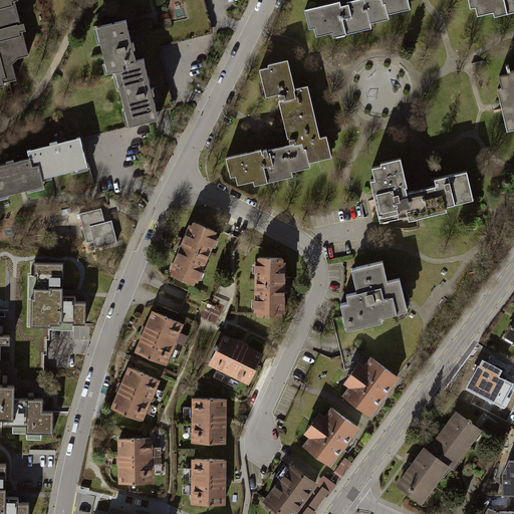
[(0,83),(16,79),(12,63),(19,57),(29,54),(15,0),(0,0),(0,45),(2,54),(0,54),(0,83)]
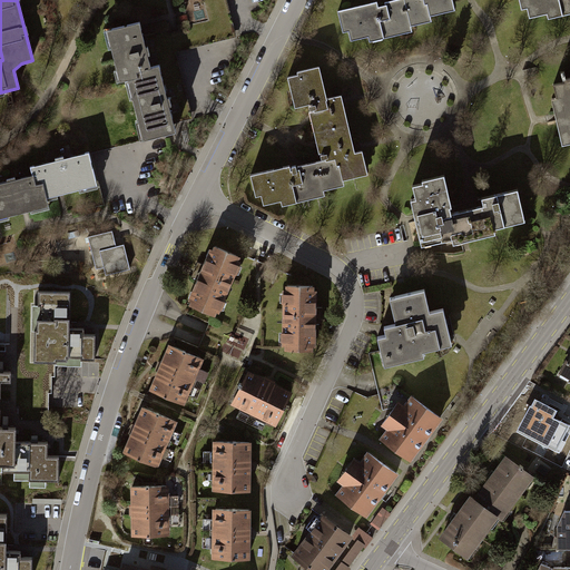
[(400,0),(394,1),(384,3),(377,5),(377,2),(336,11),(341,32),(347,31),(350,41),(367,37),(369,41),(413,31),(412,27),(432,22),(431,17),(455,11),(452,0),(400,0)]
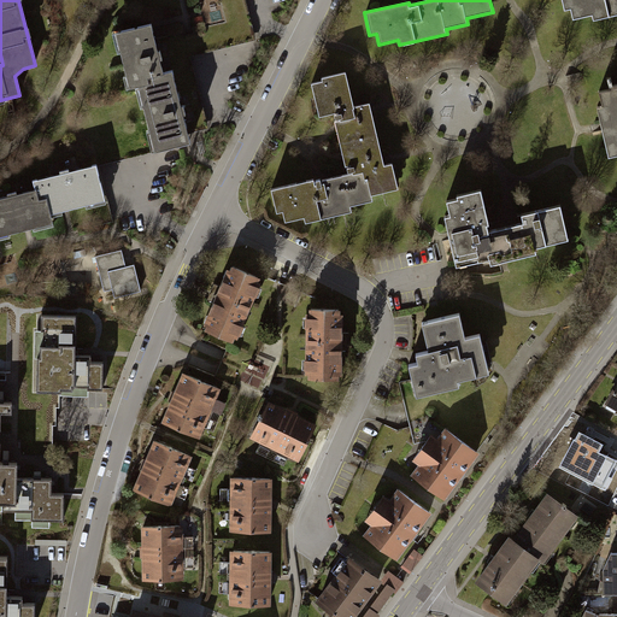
[(616,0),(560,0),(564,15),(571,13),(574,22),(593,17),(594,24),(616,18),(616,0)]
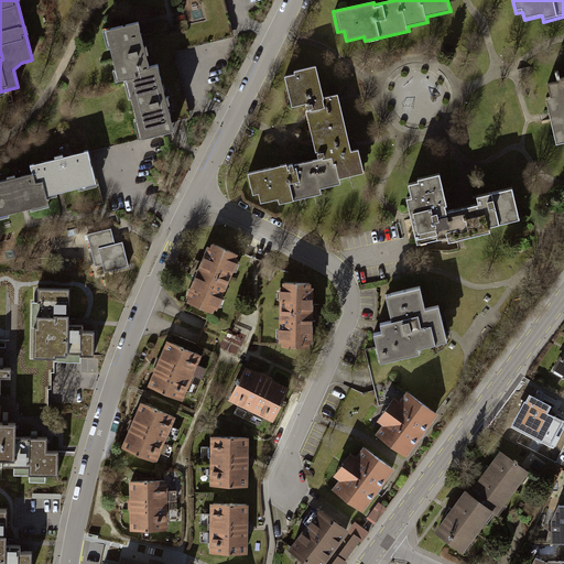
[(139,25),(105,33),(117,84),(127,82),(141,139),(142,142),(177,133),(175,121),(169,98),(161,66),(150,69),(144,46),(139,25)]
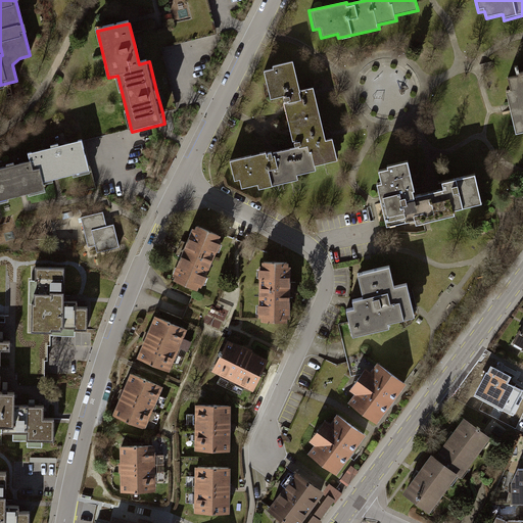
[(299,91),(293,61),(273,66),(274,70),(265,72),(267,83),(271,100),(284,97),(285,102),(284,103),(284,105),(285,108),(286,112),(290,131),(290,134),(292,140),(292,142),(294,142),(296,149),(285,151),(283,151),(275,153),(267,155),(266,153),(230,161),(235,182),(240,181),(242,190),(257,186),(258,190),(298,181),(297,176),(316,172),(315,167),(338,161),(333,140),(326,141),(325,138),(324,135),(324,133),(316,95),(315,92),(315,89),(314,88),(312,89),(299,91)]
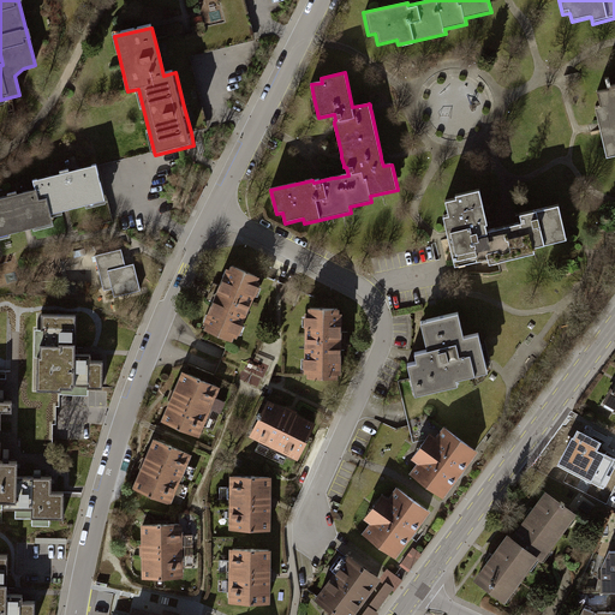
[(614,87),(597,90),(601,108),(596,109),(599,124),(601,133),(607,157),(614,155),(614,87)]
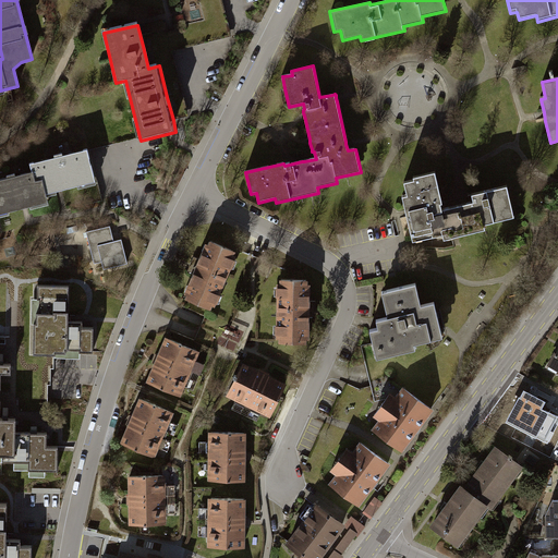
[(88,152),(28,166),(29,173),(32,181),(41,179),(45,194),(95,182),(88,152)]
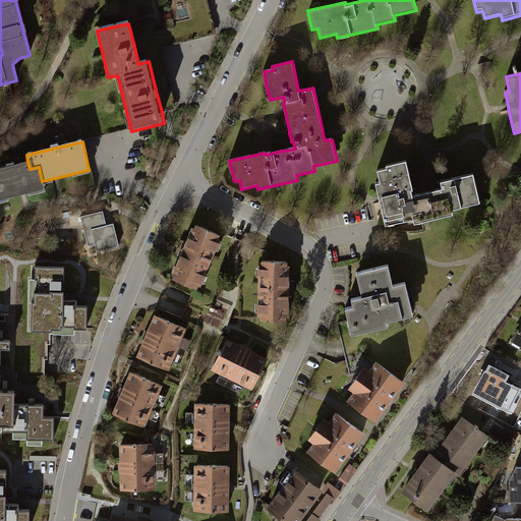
[(0,201),(45,191),(42,181),(39,167),(30,169),(27,162),(0,168),(0,201)]
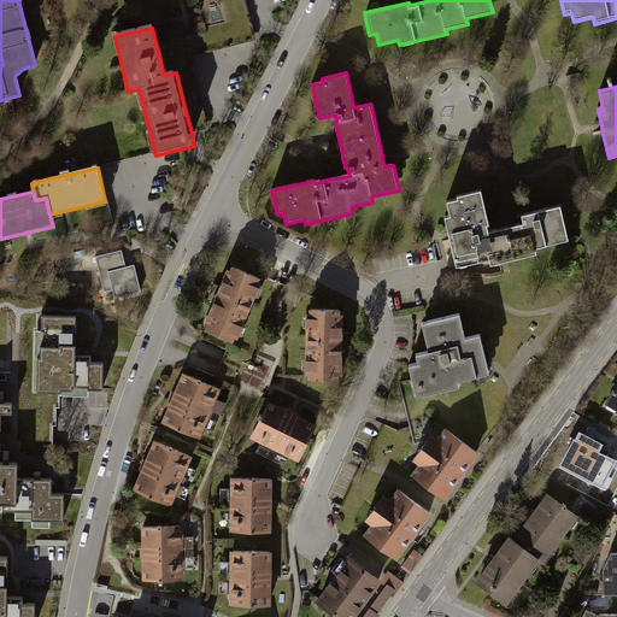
[(458,201),(448,204),(452,219),(446,221),(448,233),(456,266),(489,259),(491,266),(500,264),(538,257),(536,248),(570,241),(563,206),(521,216),(523,225),(517,228),(507,229),(491,233),(487,217),(481,193),(457,198),(458,201)]
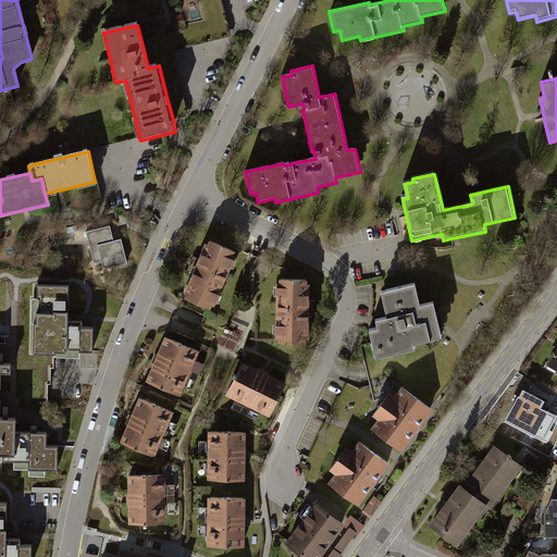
[(107,225),(84,232),(91,261),(100,258),(102,268),(127,262),(121,236),(111,239),(107,225)]
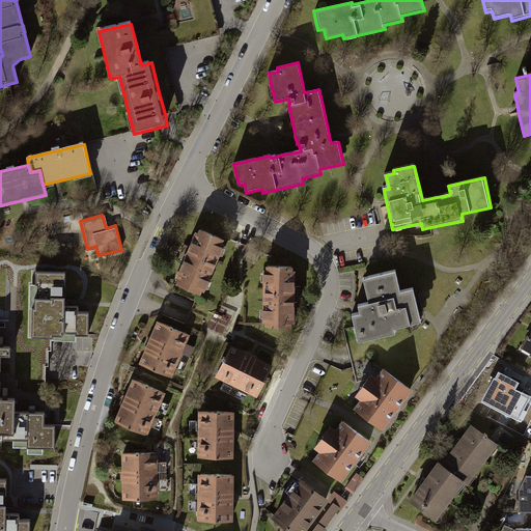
[(225,242),(198,230),(187,256),(174,286),(200,298),(225,242)]
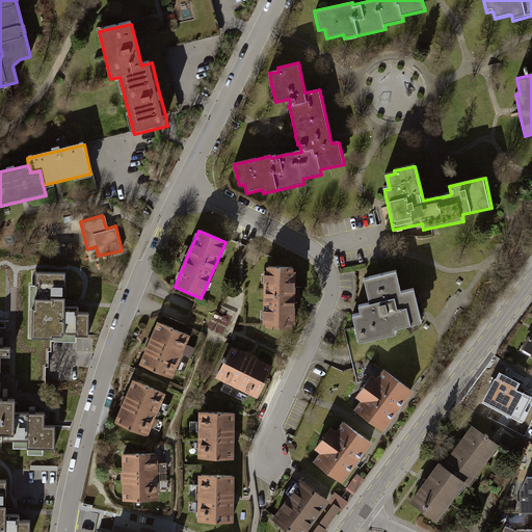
[(295,267),(266,268),(266,329),(295,328),(295,297),(295,267)]
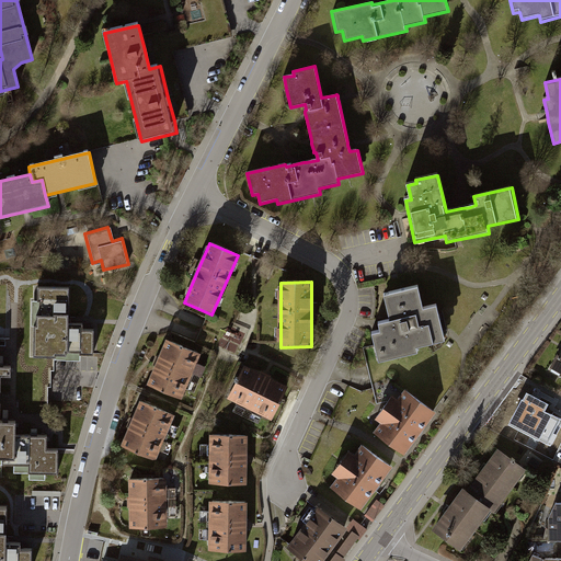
[(388,290),(384,292),(389,317),(377,319),(379,328),(370,330),(374,345),(378,362),(420,352),(419,346),(445,340),(439,315),(436,304),(423,307),(418,284),(388,290)]
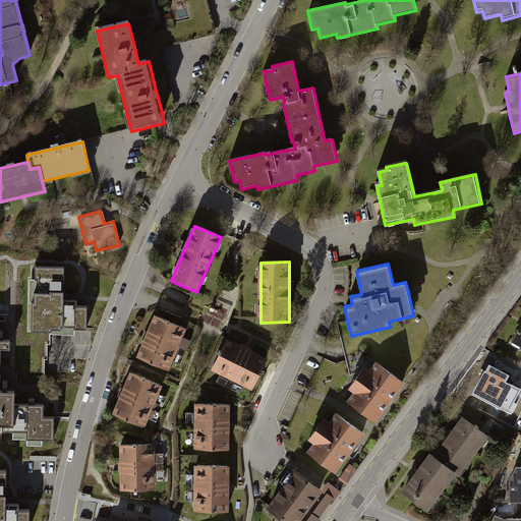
[(64,268),(33,268),(33,277),(29,277),(29,332),(51,332),(51,330),(61,330),(61,329),(88,329),(88,307),(76,307),(76,302),(63,302),(64,268)]
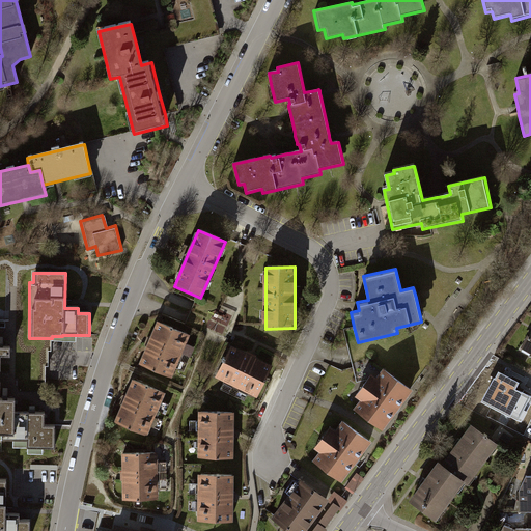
[(190,335),(158,322),(149,341),(139,362),(172,376),(190,335)]
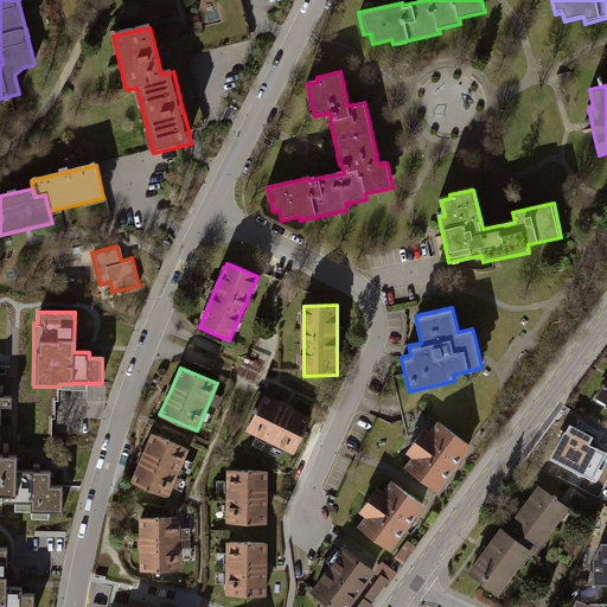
[(287,408),(262,395),(244,432),(295,455),(312,419),(287,408)]
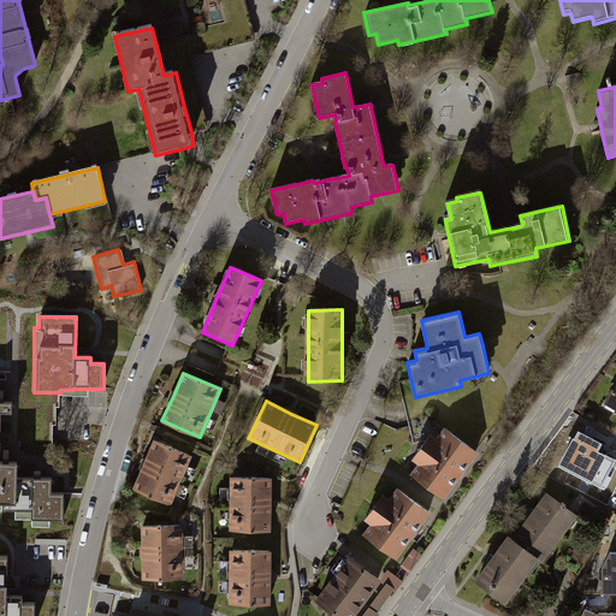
[(477,451),(445,428),(438,438),(431,434),(426,440),(412,460),(419,465),(410,475),(446,502),(480,455),(477,451)]
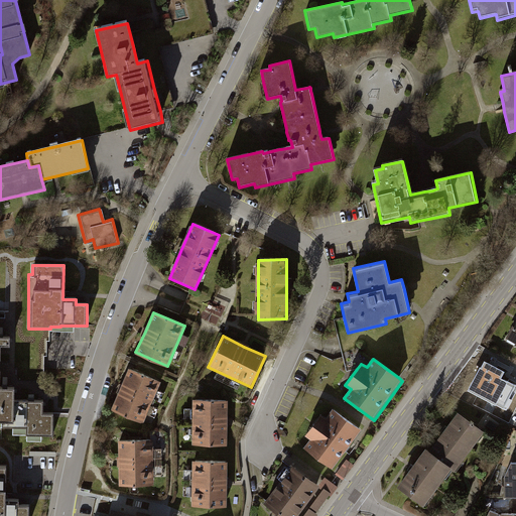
[(483,370),(482,369),(472,388),(502,404),(506,396),(511,399),(515,388),(515,387),(499,378),(502,372),(486,364),(483,370)]
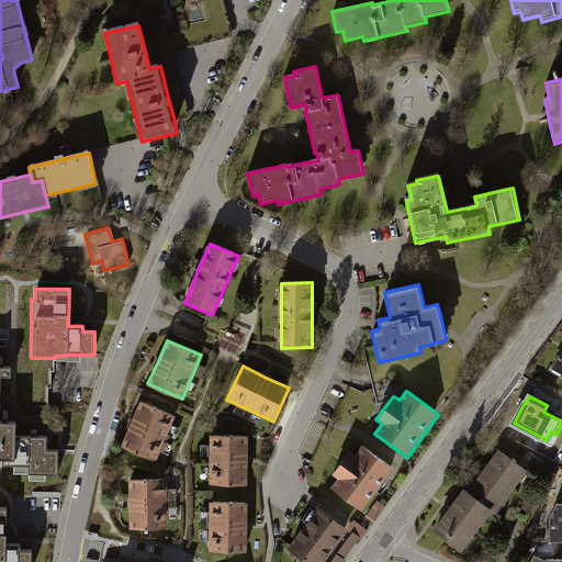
[(175,416),(141,402),(131,425),(122,445),(156,460),(175,416)]
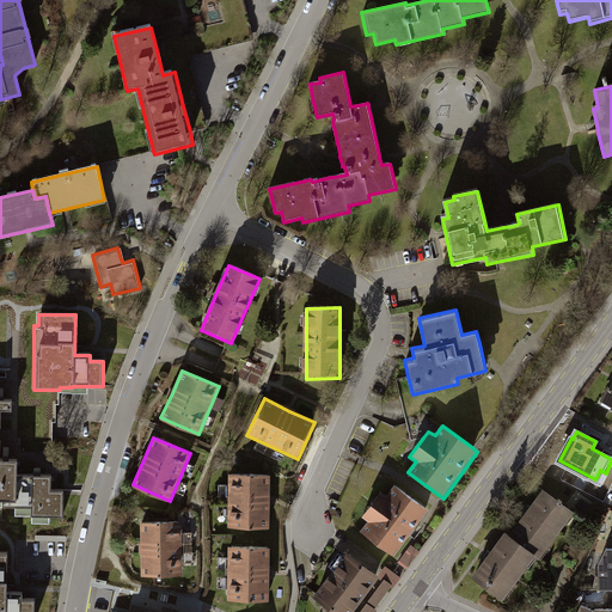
[(16,470),(1,470),(1,505),(17,505),(17,512),(34,512),(34,522),(47,522),(47,514),(61,514),(61,493),(49,493),(49,484),(34,484),(34,476),(16,476),(16,470)]
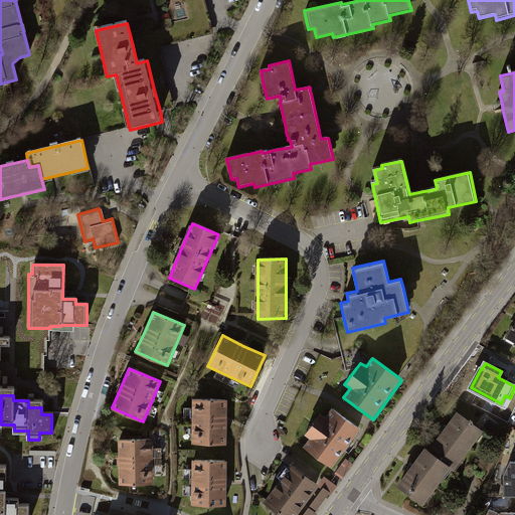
[(228,401),(193,401),(193,447),(228,447),(228,419),(228,401)]
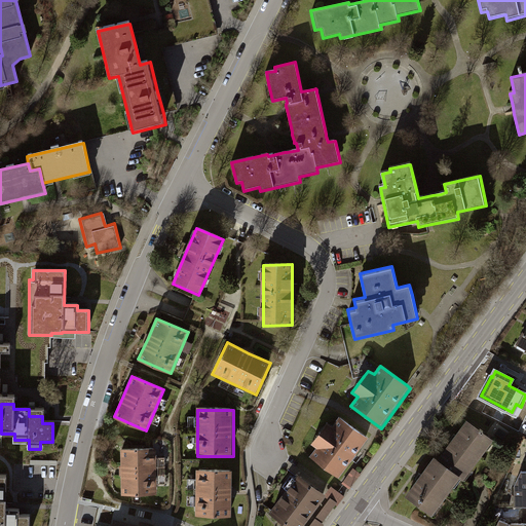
[(314,445),(308,454),(337,477),(368,438),(338,415),(332,423),(326,419),(309,441),(314,445)]
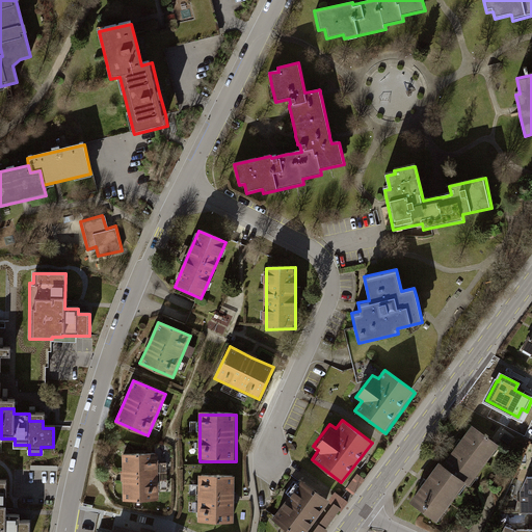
[(474,428),(444,469),(466,485),(471,488),(501,449),(474,428)]
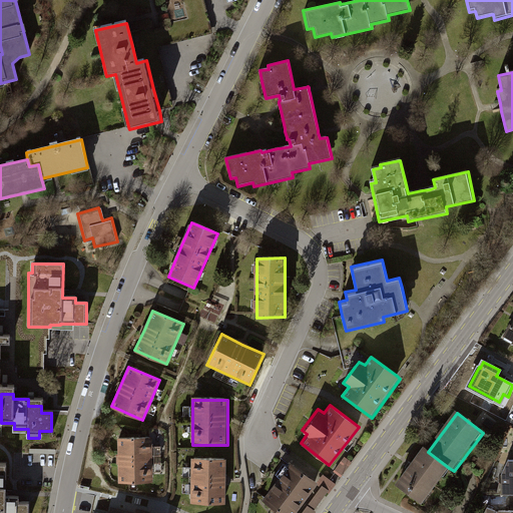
[(151,438),(119,439),(120,459),(121,483),(153,482),(151,438)]
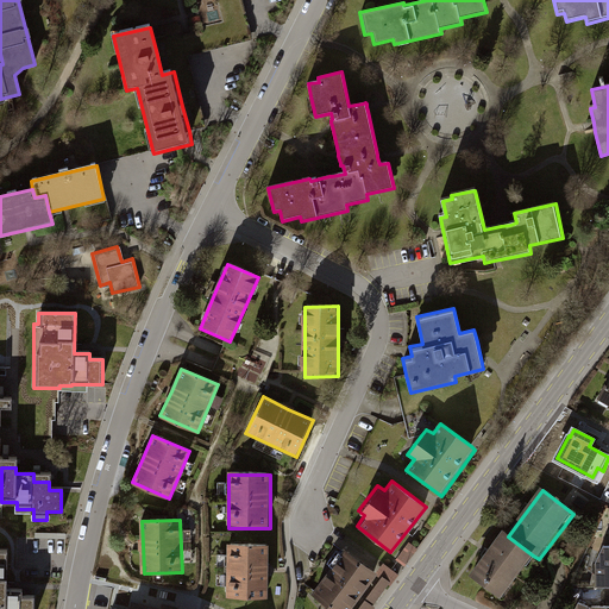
[(501,601),(533,556),(508,537),(502,533),(469,578),(501,601)]
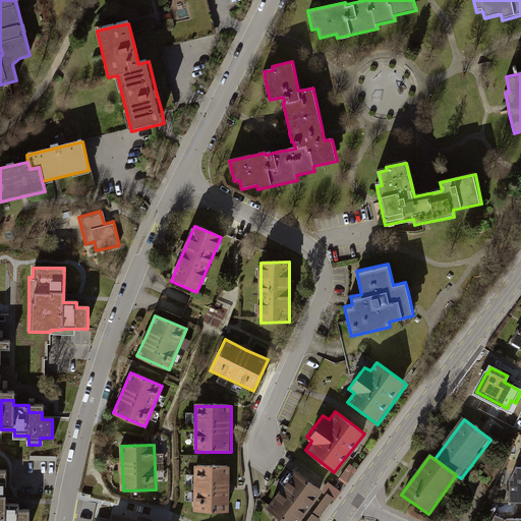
[(231,465),(194,465),(193,510),(230,511),(231,487),(231,465)]
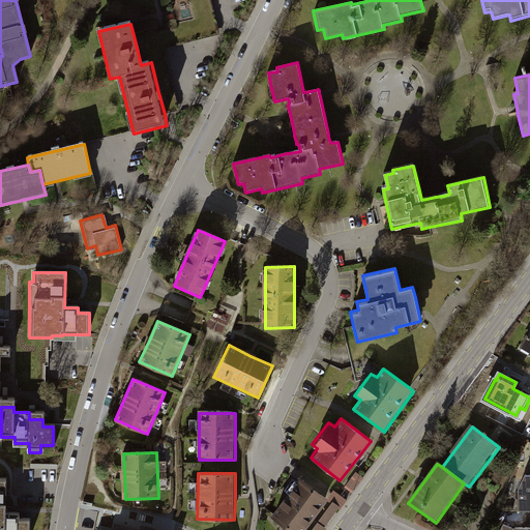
[(529,474),(526,475),(518,492),(519,510),(529,509),(529,474)]
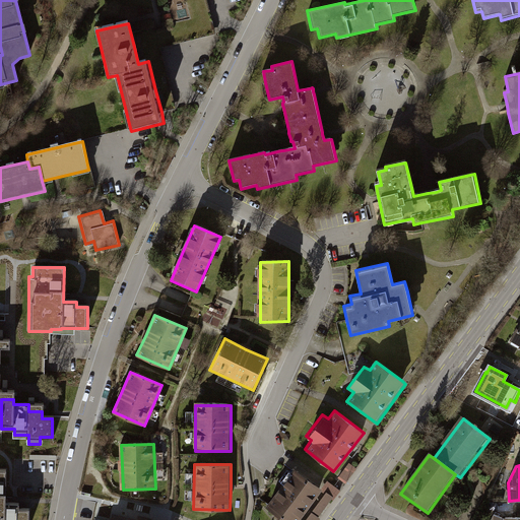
[(6,470),(0,469),(0,519),(28,519),(29,509),(19,508),(19,503),(5,503),(6,470)]
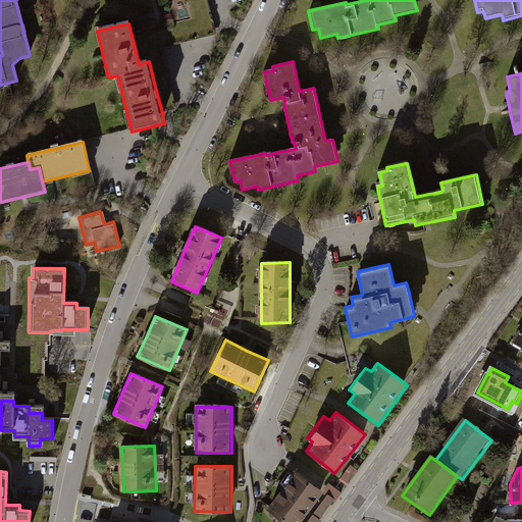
[(298,521),(321,491),(294,472),(269,506),(267,508),(286,521),(298,521)]
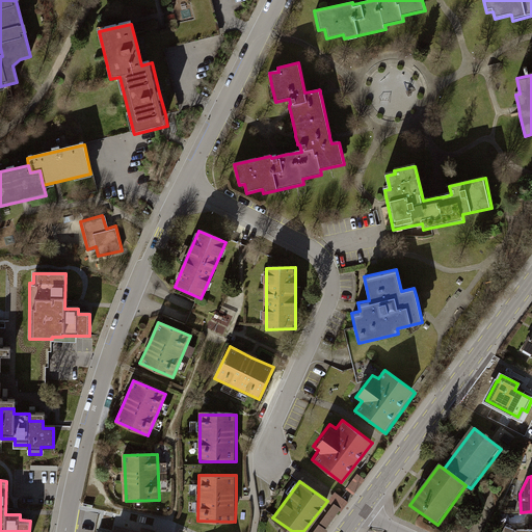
[(324,523),(327,525),(339,509),(334,505),(321,521),(324,523)]
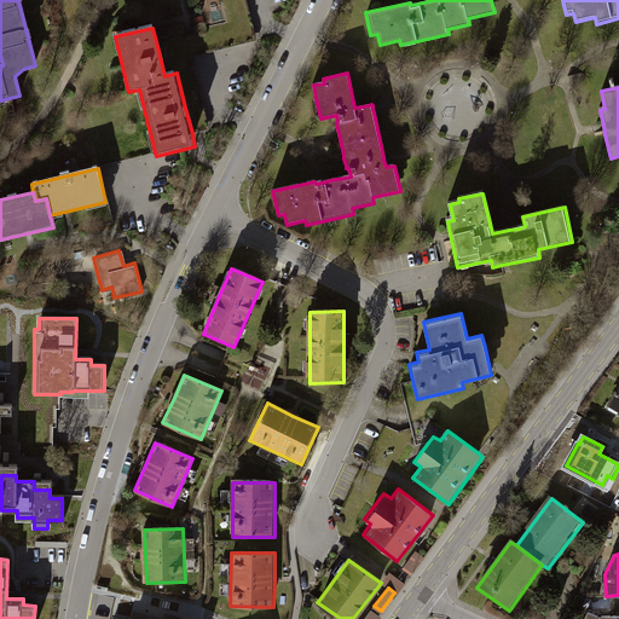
[(618,618),(618,599),(615,599),(615,615),(600,615),(586,611),(582,618),(618,618)]
